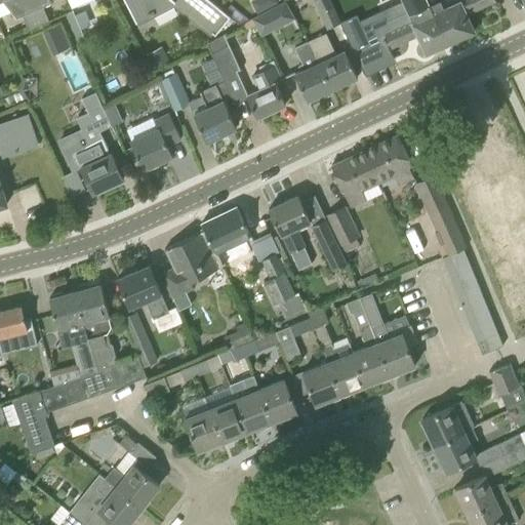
[(1,0),(15,18),(22,15),(28,29),(38,25),(27,0),(1,0)]
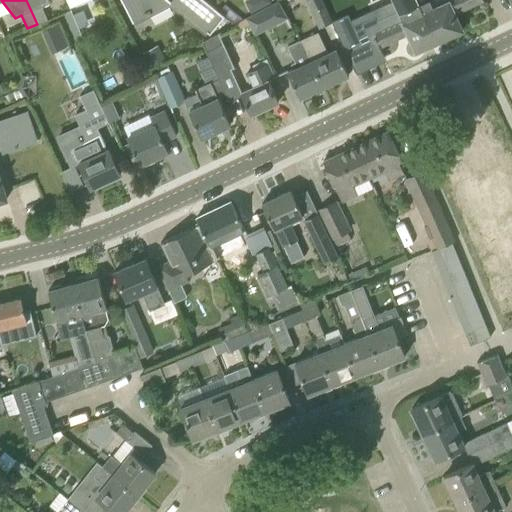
[(26,0),(37,24),(48,19),(42,7),(48,4),(47,0),(26,0)]
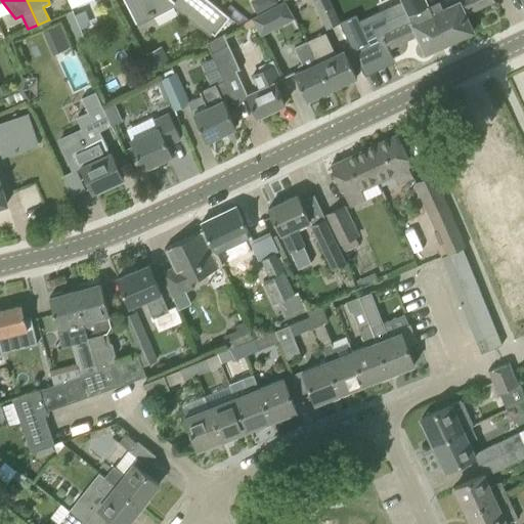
[(123,0),(127,7),(135,23),(174,2),(214,36),(229,17),(208,0),(123,0)]
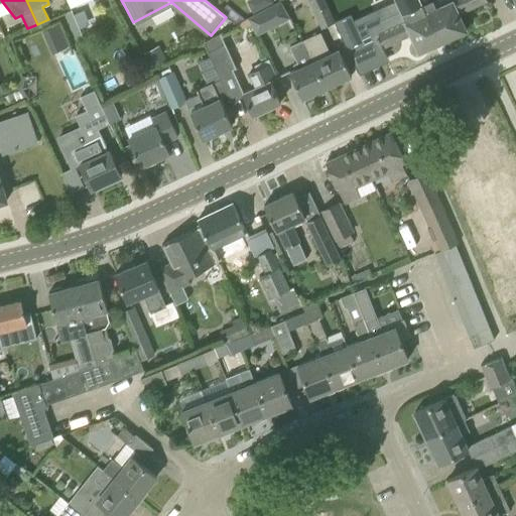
[(308,0),(320,28),(334,22),(324,0),(308,0)]
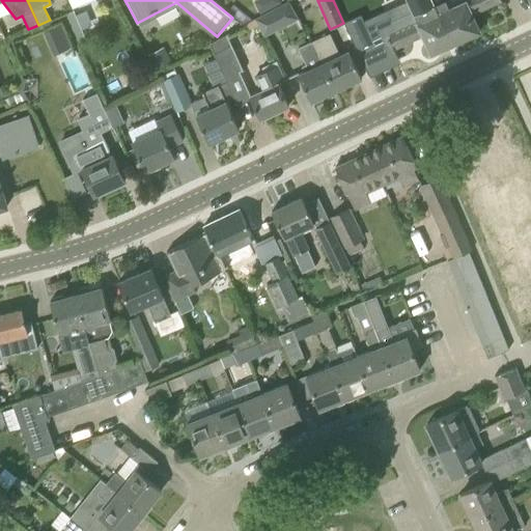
[(444,0),(435,5),(439,14),(452,44),(478,31),(471,15),(499,1),(498,0),(457,0),(456,1),(457,5),(449,9),(444,0)]
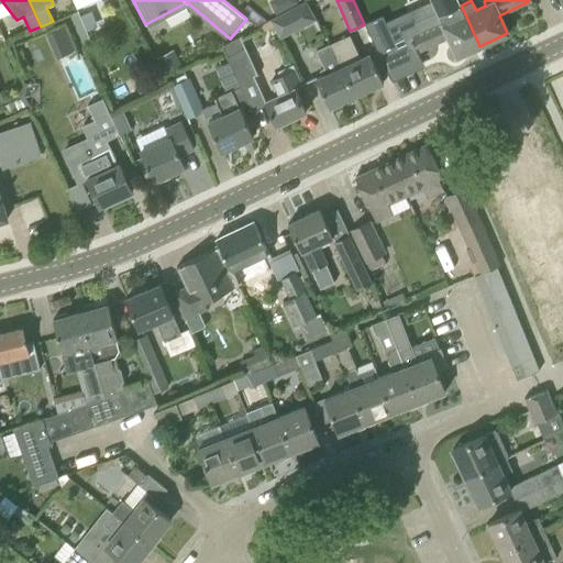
[(278,39),(316,20),(306,1),(268,20),(278,39)]
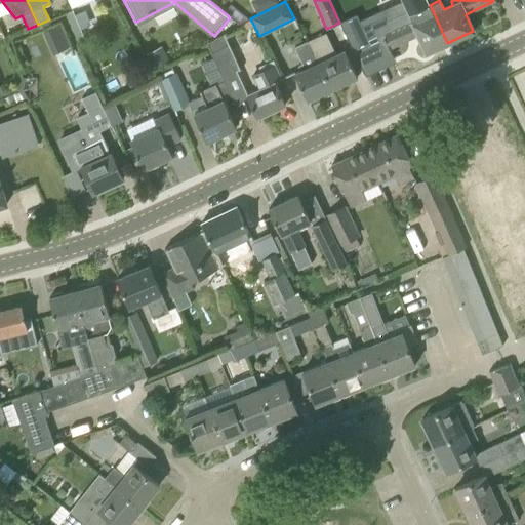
[(340,21),(355,52),(370,45),(356,13),(342,18),(340,21)]
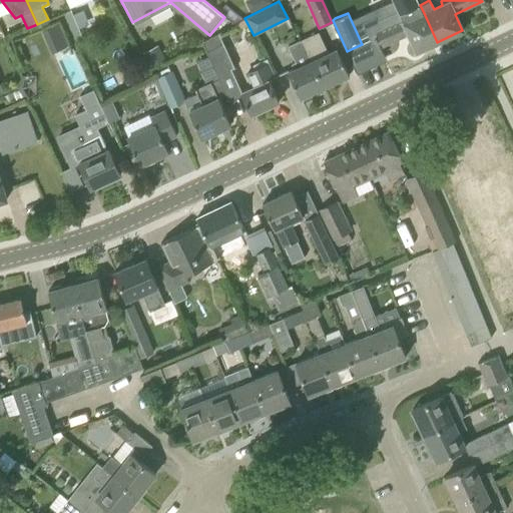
[(437,42),(424,13),(410,19),(409,16),(375,32),(382,47),(408,34),(416,52),(437,42)]
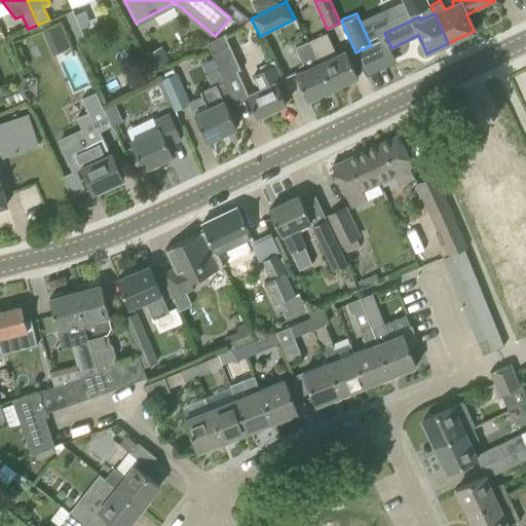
[(207,42),(223,81),(231,99),(232,101),(247,94),(236,70),(239,69),(224,34),(207,42)]
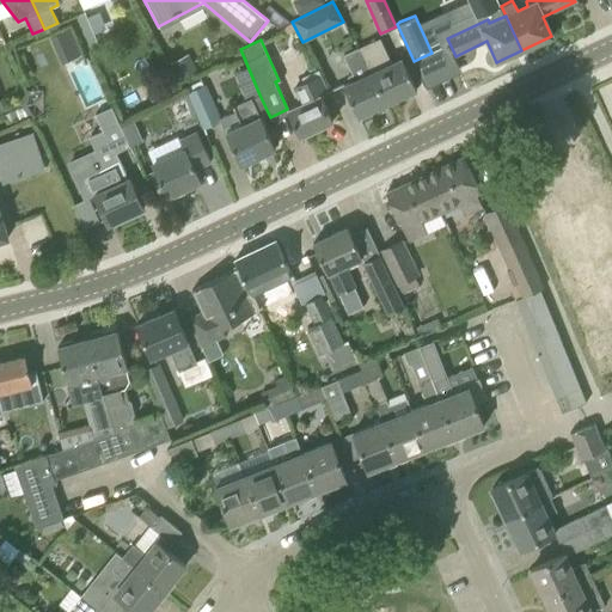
[(374,42),(359,49),(372,73),(386,103),(416,90),(405,68),(402,60),(393,63),(391,57),(383,61),(374,42)]
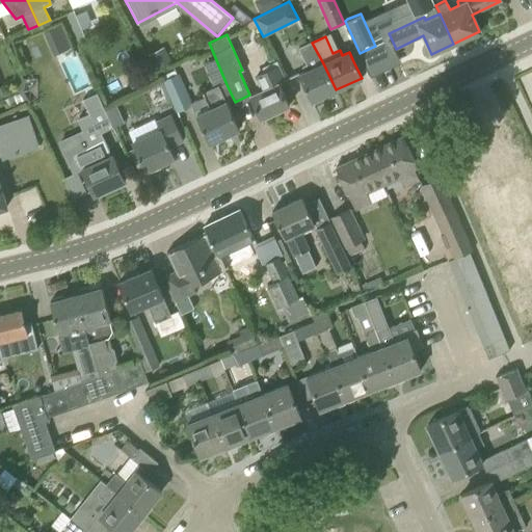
[(323,63),(312,43),(298,49),(306,65),(301,68),(304,74),(299,76),(311,102),(336,89),(323,63)]
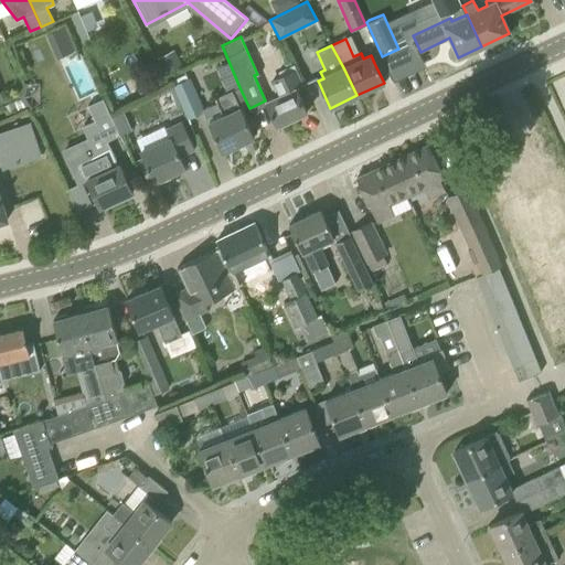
[(304,85),(294,64),(277,71),(280,77),(272,81),(278,95),(265,102),(276,126),(306,113),(296,89),(304,85)]
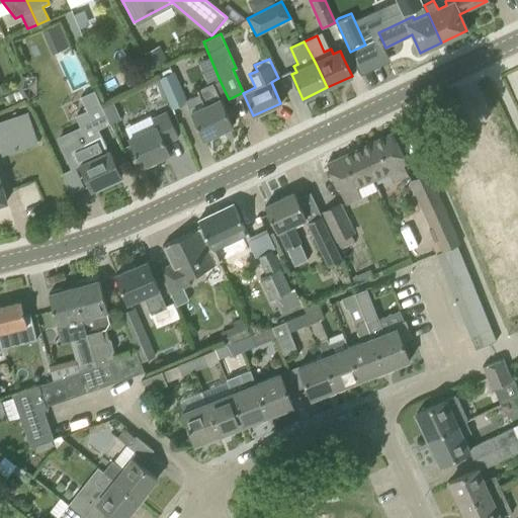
[(228,97),(220,80),(196,90),(198,94),(185,100),(172,72),(158,78),(171,109),(186,102),(202,139),(232,125),(221,100),(228,97)]
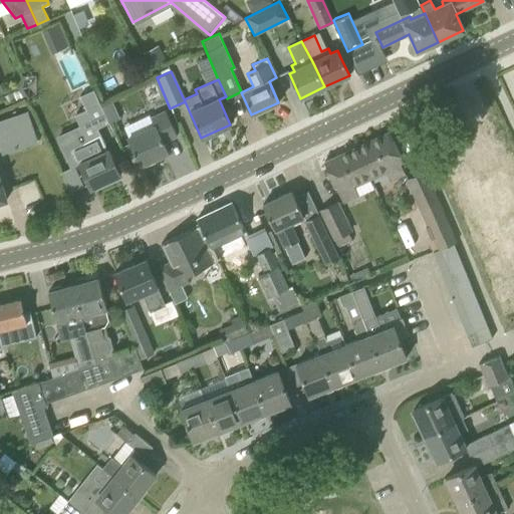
[(111,158),(108,150),(107,151),(97,129),(108,123),(100,106),(93,89),(79,95),(86,109),(73,115),(84,141),(63,151),(71,169),(78,165),(89,189),(119,176),(111,158)]
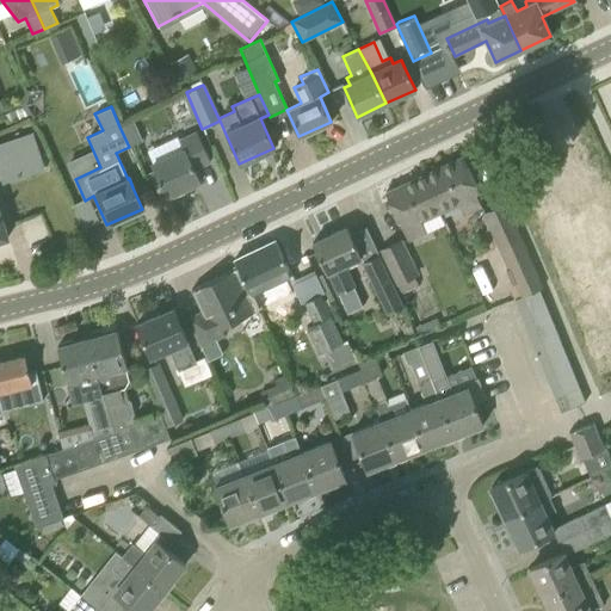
[(119,127),(129,147),(142,141),(133,121),(119,127)]
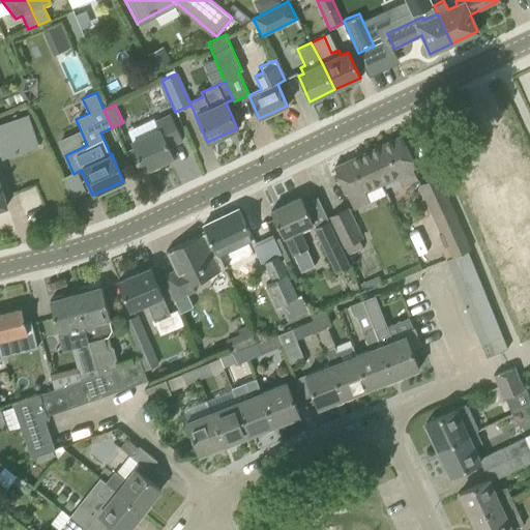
[(131,143),(136,152),(144,171),(149,169),(151,172),(159,168),(158,165),(173,158),(168,147),(181,141),(170,114),(154,120),(158,130),(131,143)]
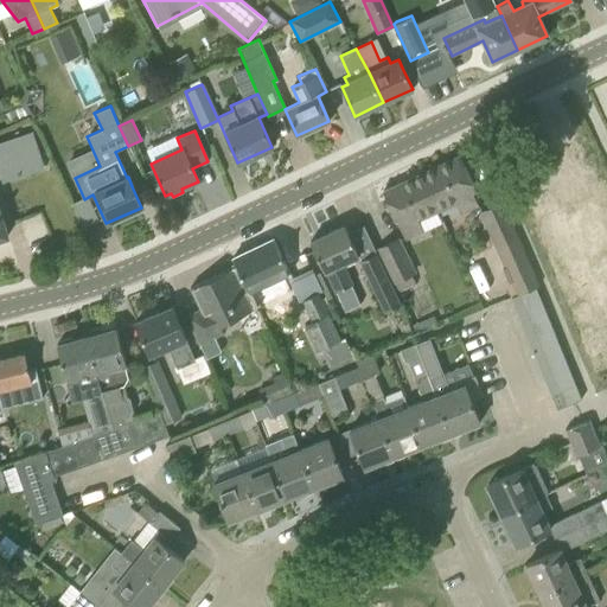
[(29,134),(8,140),(12,152),(32,146),(29,134)]
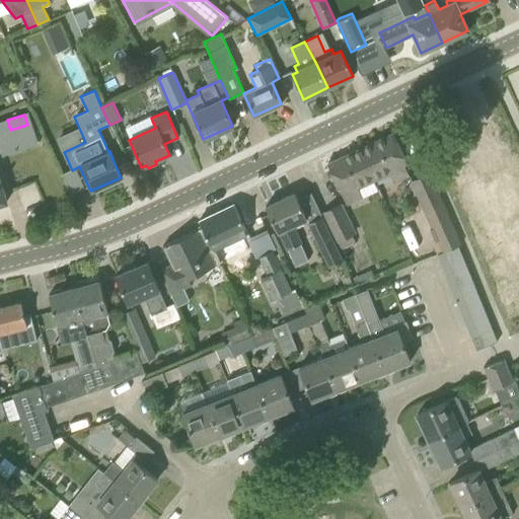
[(392,133),(360,148),(373,178),(389,170),(393,181),(408,174),(403,165),(406,163),(392,133)]
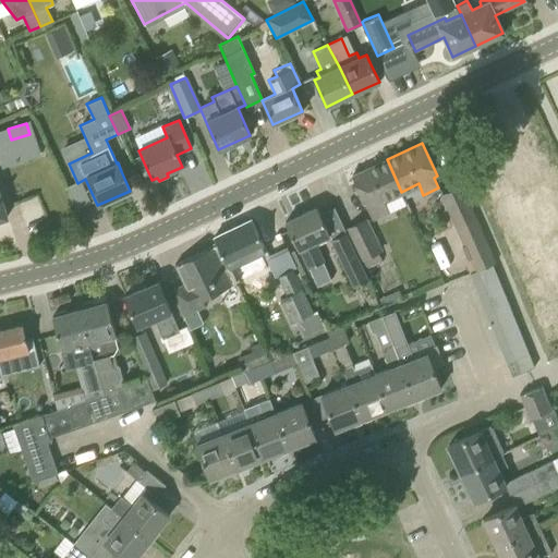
[(401,192),(387,159),(351,177),(361,196),(366,207),(367,207),(372,217),(387,210),(381,201),(401,192)]
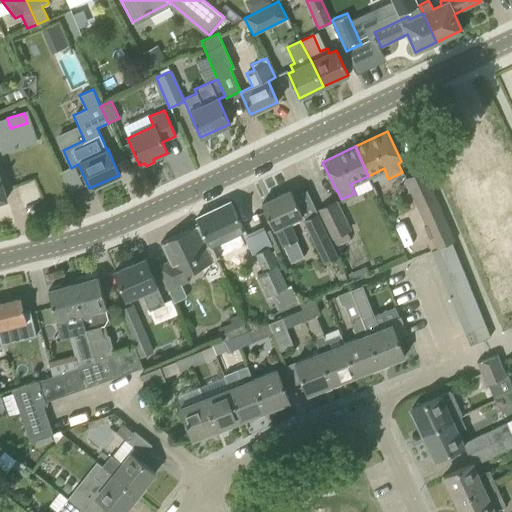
[(427,240),(431,251),(451,243),(454,241),(435,200),(423,172),(406,179),(419,207),(432,238),(427,240)]
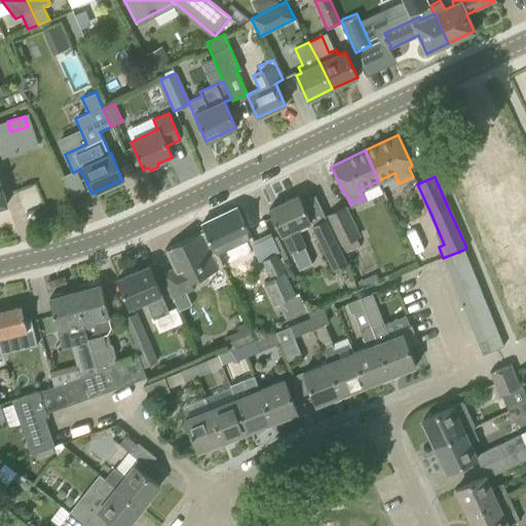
[(295,228),(310,221),(307,215),(298,195),(268,210),(277,228),(280,235),(280,234),(290,253),(303,247),(295,228)]
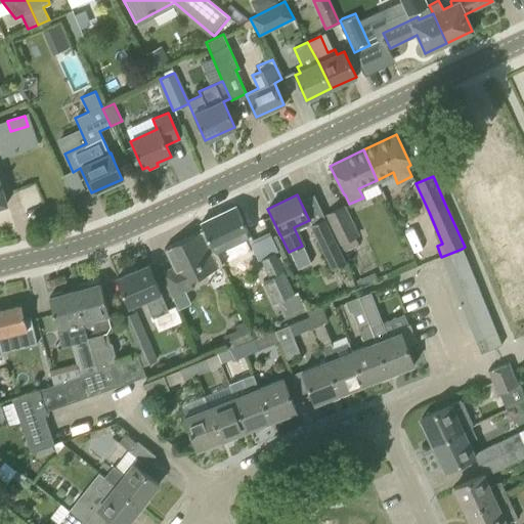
[(200,223),(204,229),(221,265),(251,251),(245,238),(250,236),(244,224),(235,206),(201,222),(200,223)]
